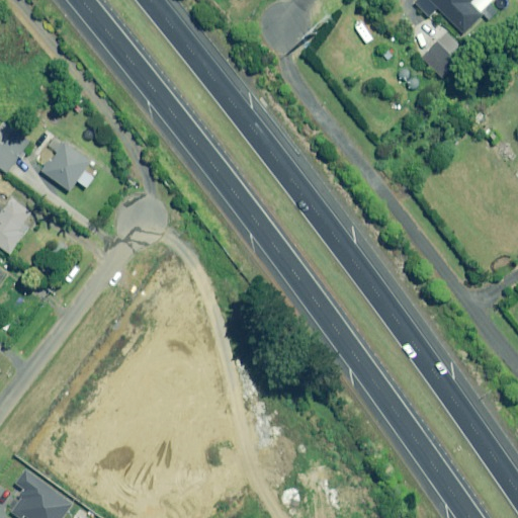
[(475,0),(430,0),(463,34),(483,16),(470,4),(475,0)]
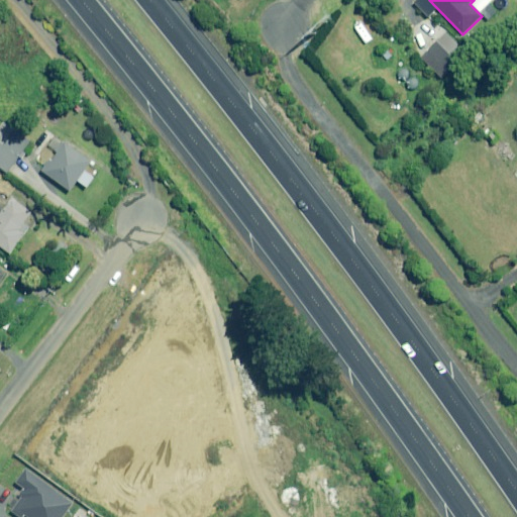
[(468,54),(447,32),(427,50),(448,72),(468,54)]
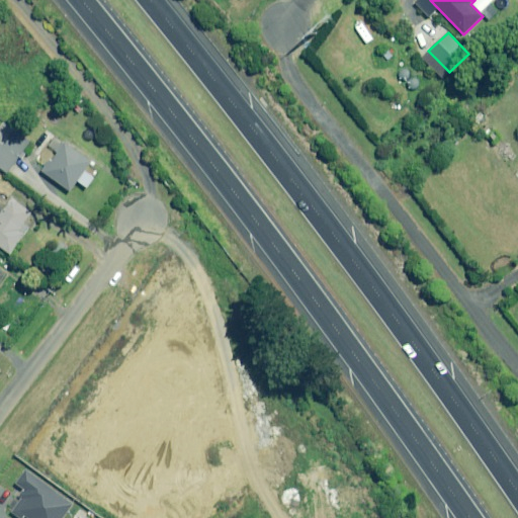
[(29,143),(5,125),(0,132),(0,169),(6,174),(29,143)]
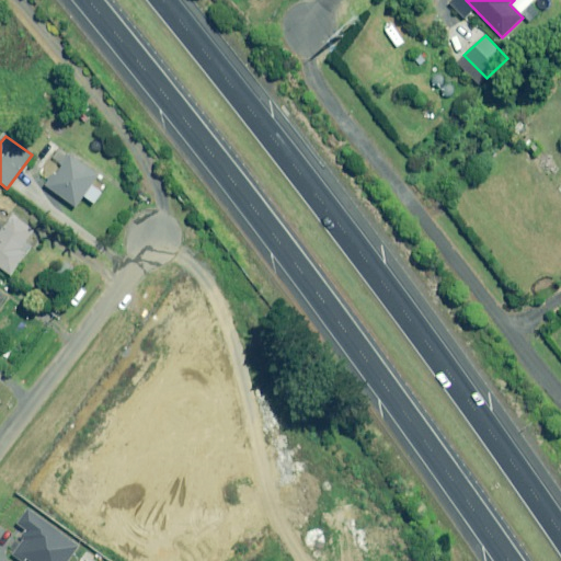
[(99,176),(69,156),(47,187),(76,208),(83,196),(94,204),(102,193),(92,185),(99,176)]
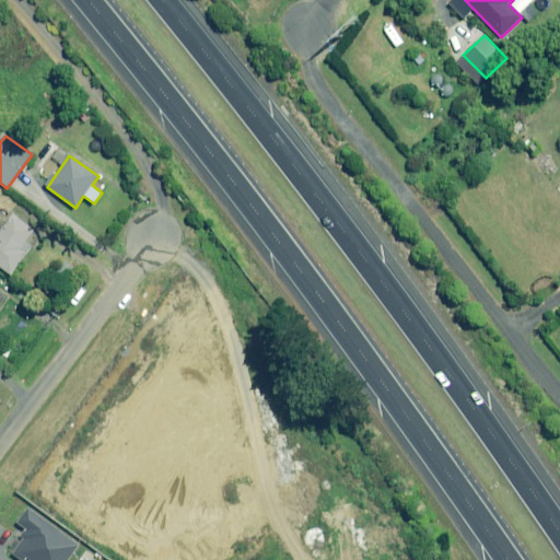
[(0,218),(0,268),(9,276),(33,246),(26,242),(34,232),(13,214),(7,223),(0,218)]
